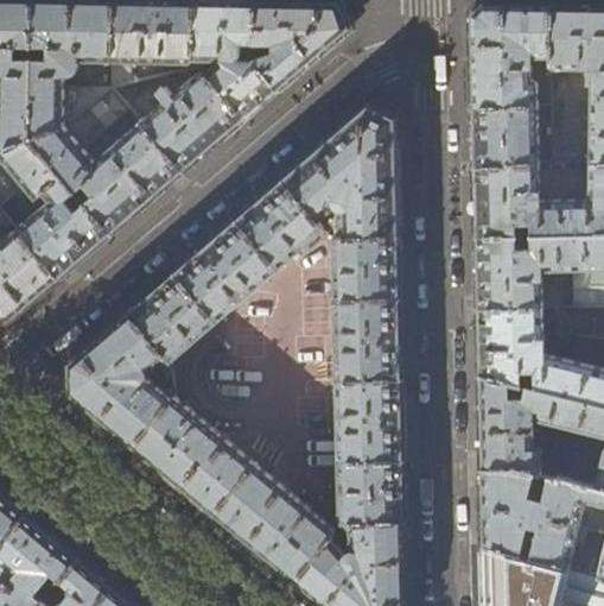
[(0,151),(27,140),(29,0),(0,0),(0,151)]
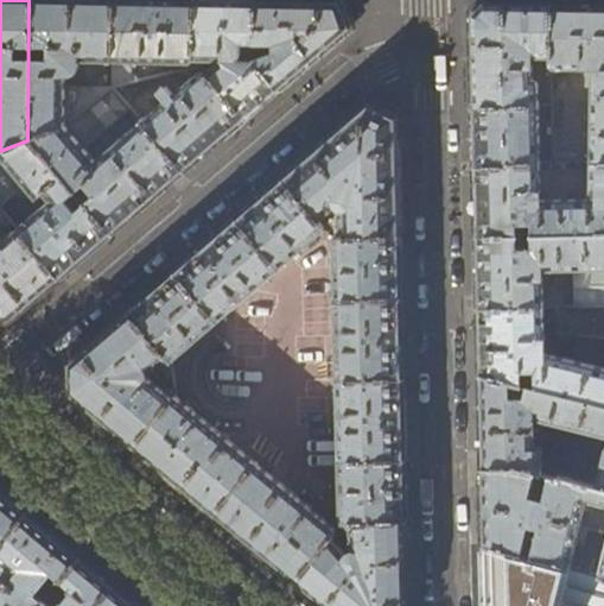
[(29,0),(27,140),(61,127),(108,89),(61,89),(62,76),(68,75),(71,73),(74,68),(74,62),(109,62),(110,0),(29,0)]
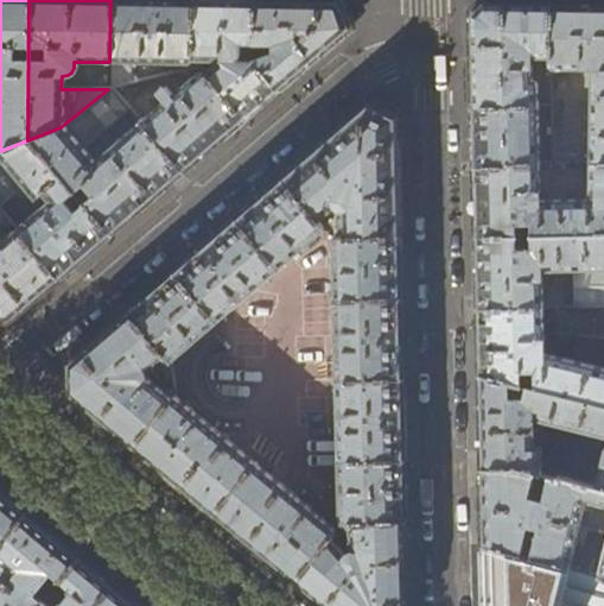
[(110,0),(109,62),(108,89),(133,83),(121,63),(186,64),(190,62),(190,61),(191,0),(110,0)]
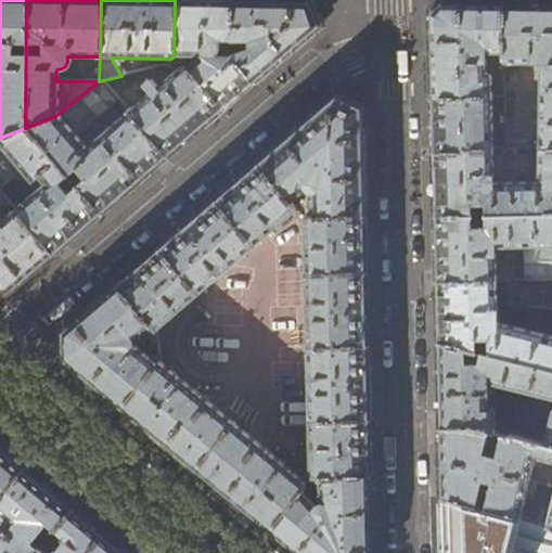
[(215,0),(175,0),(174,55),(195,55),(196,58),(183,67),(220,111),(235,98),(252,85),(229,58),(229,54),(214,55),(215,54),(216,53),(217,51),(217,49),(218,40),(229,40),(230,0),(215,0)]
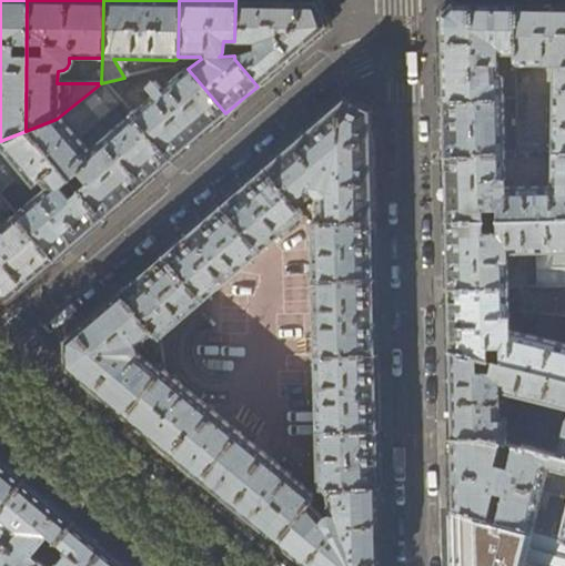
[(274,1),(235,0),(234,41),(253,41),(253,50),(234,56),(234,59),(258,87),(290,58),(325,28),(315,1),(274,1)]
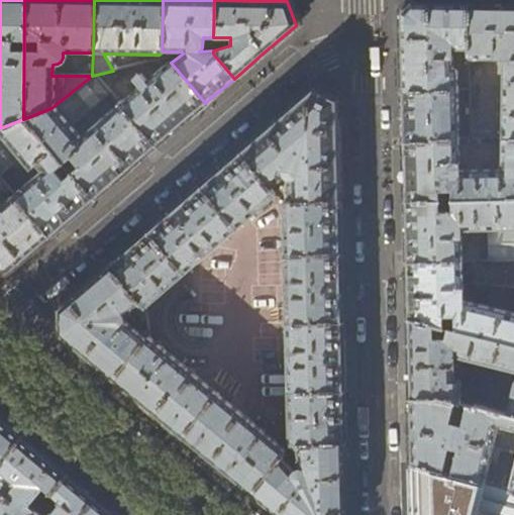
[(465,49),(467,4),(432,3),(408,3),(398,14),(399,53),(400,112),(401,143),(429,143),(429,140),(456,140),(454,74),(453,71),(450,69),(449,49),(465,49)]
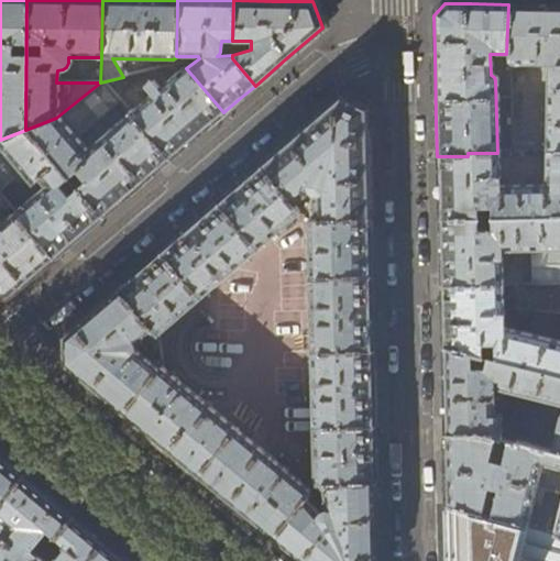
[(559,4),(550,6),(508,4),(506,54),(506,62),(506,63),(509,65),(519,65),(519,70),(528,70),(528,65),(545,65),(544,153),(559,152),(559,4)]
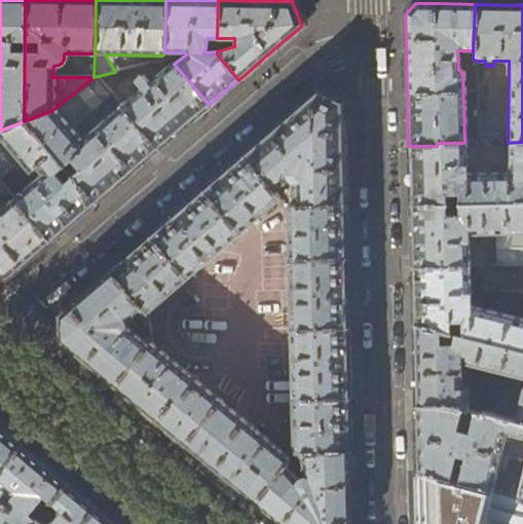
[(181,129),(209,105),(174,64),(172,62),(118,107),(156,150),(181,129)]
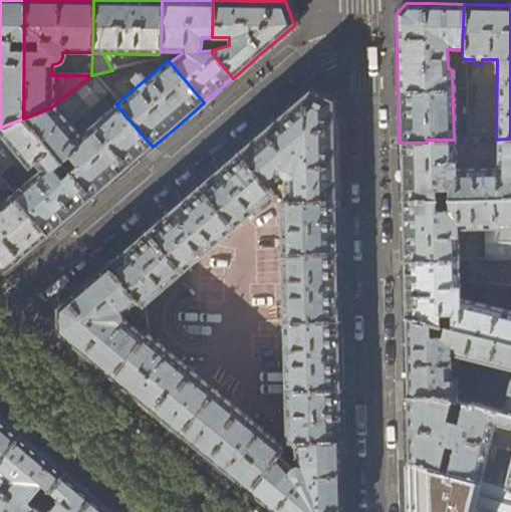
[(107,93),(91,75),(51,107),(23,118),(61,164),(69,157),(77,166),(69,173),(91,199),(147,154),(153,147),(115,104),(77,138),(68,128),(107,93)]
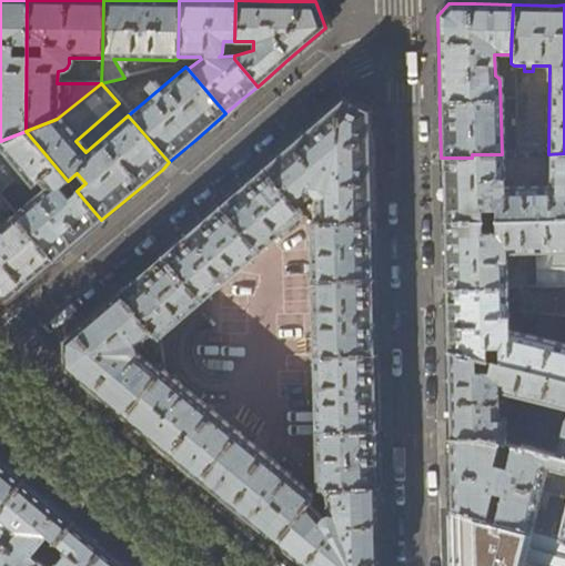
[(242,187),(183,236),(138,275),(87,320),(61,341),(62,369),(96,397),(190,475),(205,488),(299,565),(377,565),(377,538),(376,461),(374,391),(372,319),(371,246),(369,163),(367,112),(342,100),(304,132),(242,187)]
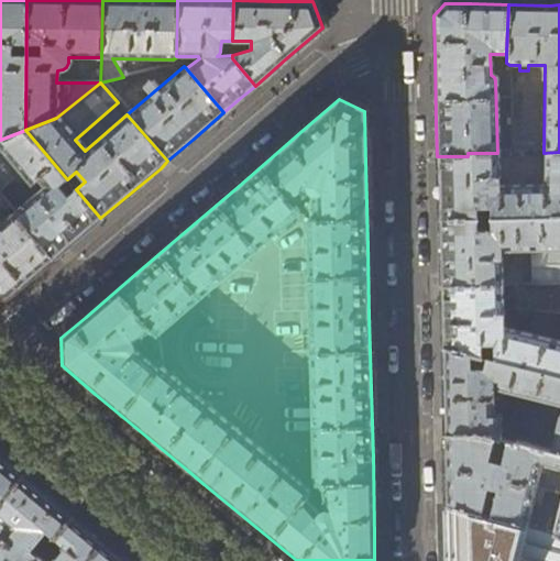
[(25,130),(0,140),(0,190),(20,174),(30,185),(36,179),(43,186),(12,213),(52,260),(57,255),(100,218),(76,189),(67,197),(58,187),(67,179),(25,130)]
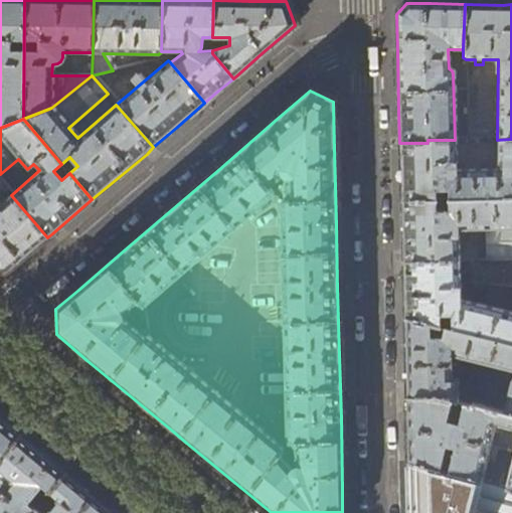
[(511,198),(511,139),(497,140),(497,170),(455,171),(455,140),(428,140),(428,143),(399,143),(399,173),(400,202),(511,198)]
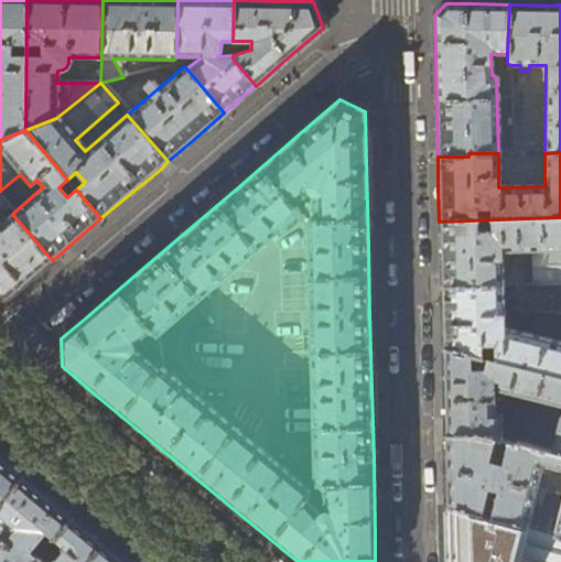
[(0,207),(3,204),(0,200),(0,298),(8,299),(24,283),(52,260),(12,214),(0,224),(0,207)]
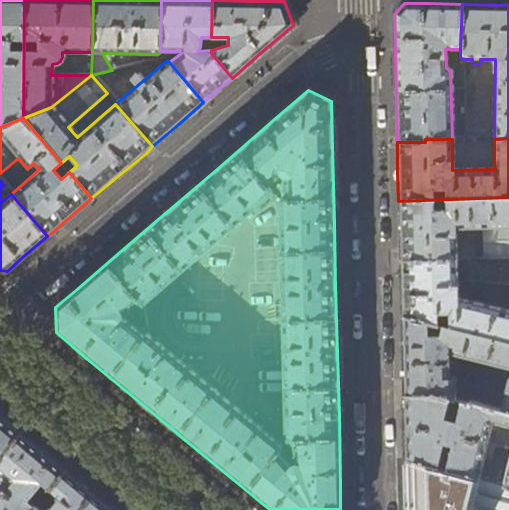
[(508,258),(508,197),(398,201),(399,235),(400,262),(455,260),(454,228),(480,228),(481,259),(508,258)]
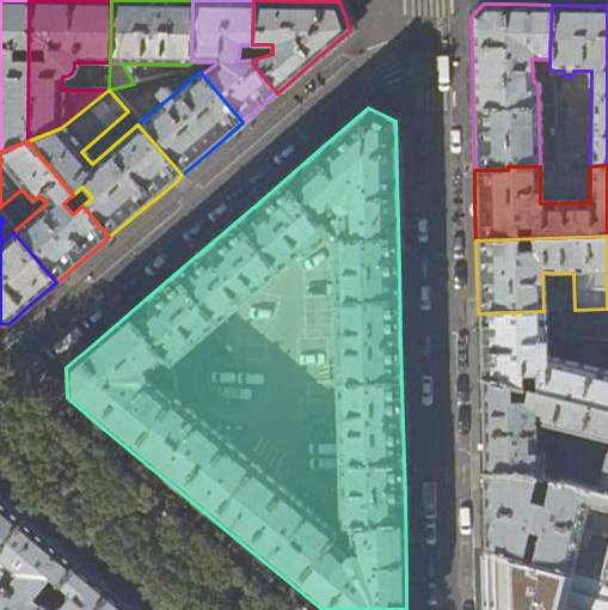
[(607,409),(607,309),(575,310),(576,365),(545,357),(544,311),(478,313),(478,346),(479,379),(511,386),(524,390),(607,409)]
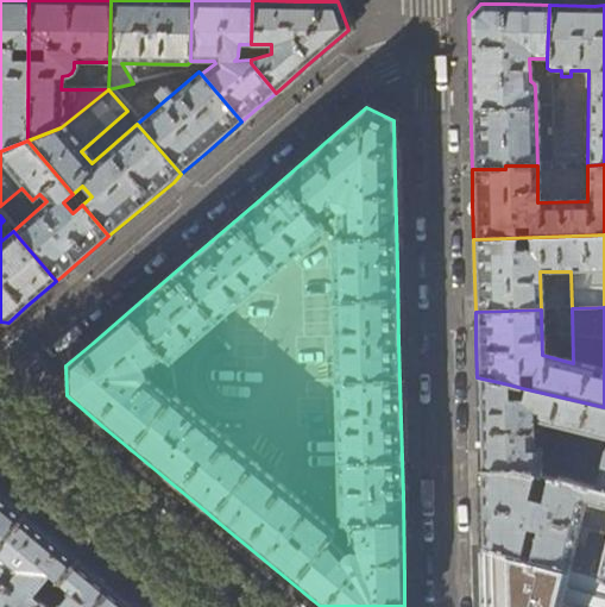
[(510,393),(509,385),(477,377),(478,424),(479,471),(517,470),(541,476),(541,448),(543,448),(543,433),(540,432),(540,423),(604,437),(604,451),(596,487),(604,488),(604,407),(522,388),(523,395),(527,395),(527,400),(515,400),(515,393),(510,393)]
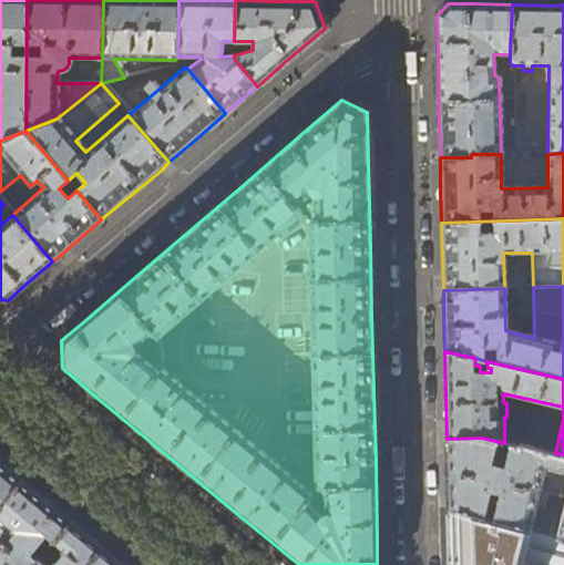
[(519,447),(504,443),(482,438),(447,439),(448,475),(448,511),(529,532),(536,503),(543,505),(546,494),(563,497),(563,505),(555,538),(563,540),(563,454),(555,453),(520,443),(519,447)]
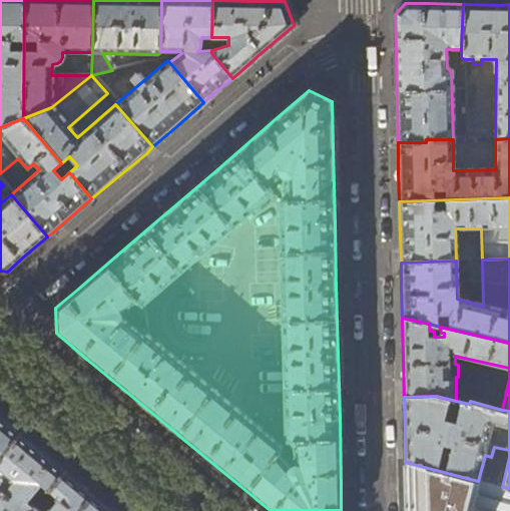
[(0,459),(21,434),(0,416),(0,459)]
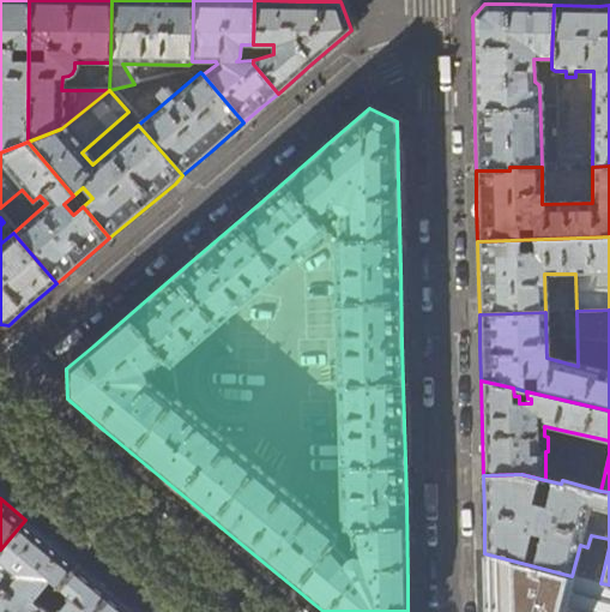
[(55,545),(25,520),(0,550),(0,577),(0,611),(38,611),(42,609),(32,601),(49,581),(58,588),(78,564),(55,545)]
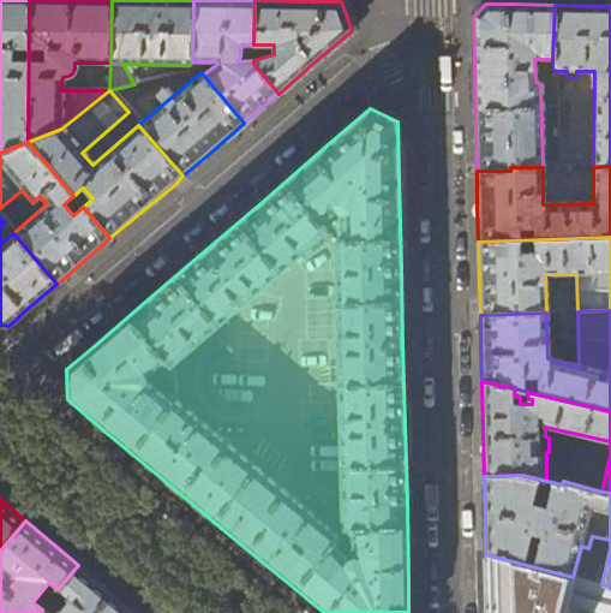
[(610,612),(610,585),(601,584),(573,577),(485,554),(486,599),(486,612),(610,612)]
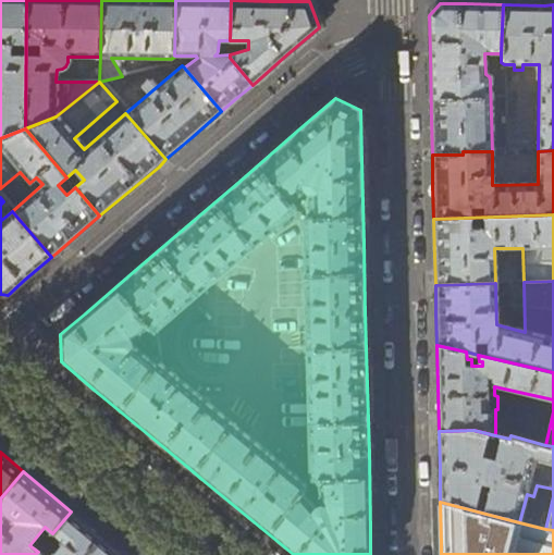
[(71,512),(52,533),(38,552),(35,554),(123,554),(107,541),(71,512)]
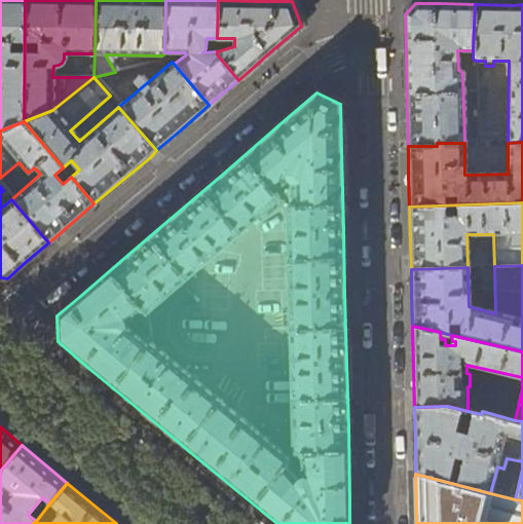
[(407,523),(407,512),(383,513),(383,523),(407,523)]
